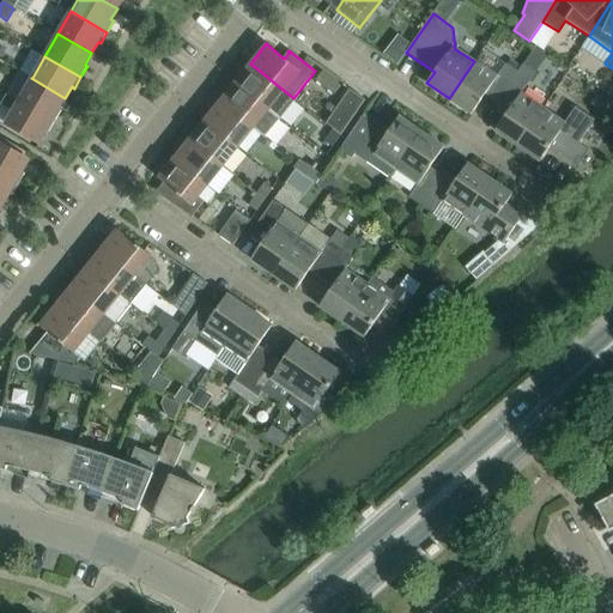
[(501,97),(511,80),(517,72),(505,64),(496,77),(474,61),(449,98),(472,114),(489,89),(501,97)]
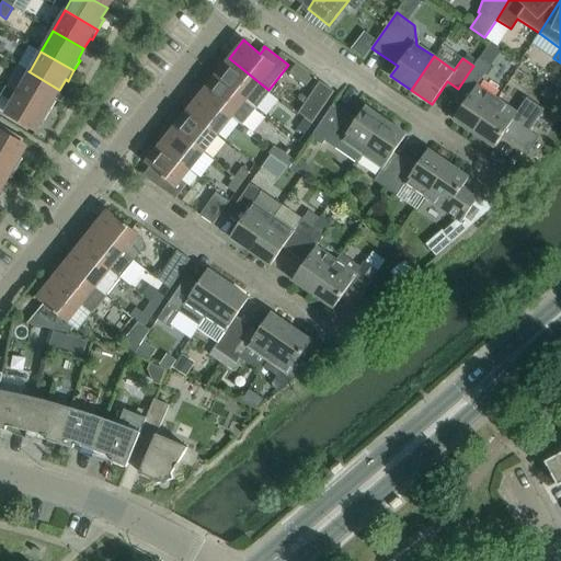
[(268,90),(229,58),(215,76),(226,83),(256,109),(270,91),(268,90)]
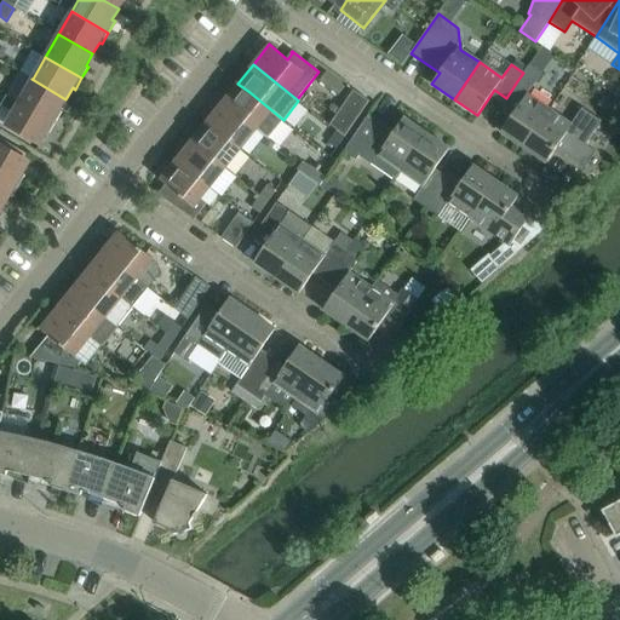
[(529,64),(523,73),(517,81),(529,90),(541,73),(529,64)]
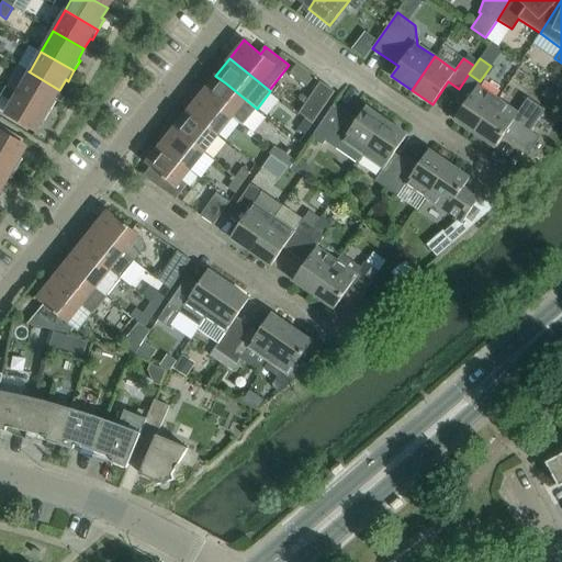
[(30,71),(19,65),(7,86),(51,112),(56,101),(54,100),(59,90),(29,71),(30,71)]
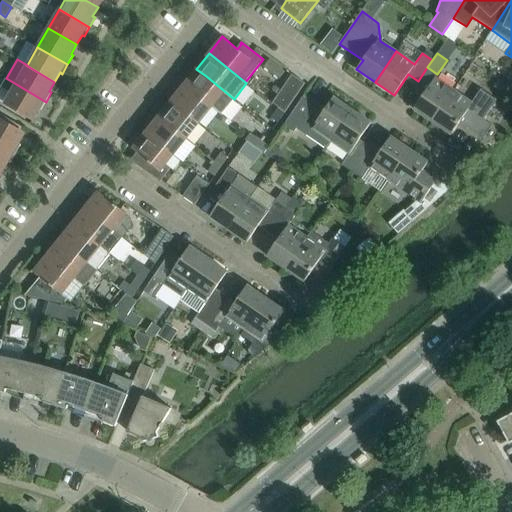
[(270,59),(264,67),(279,79),(285,71),(270,59)]
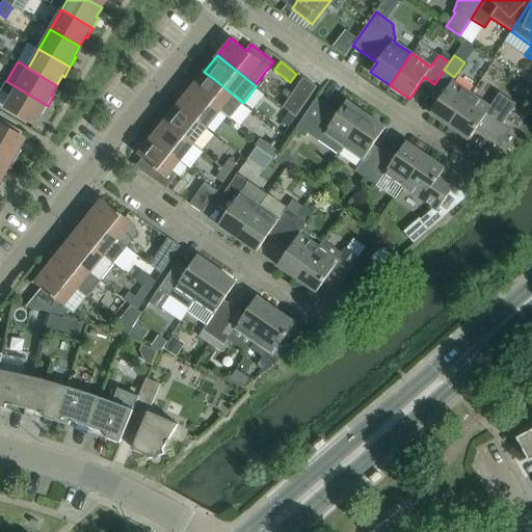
[(243,103),(214,79),(204,72),(191,88),(220,111),(230,120),(243,103)]
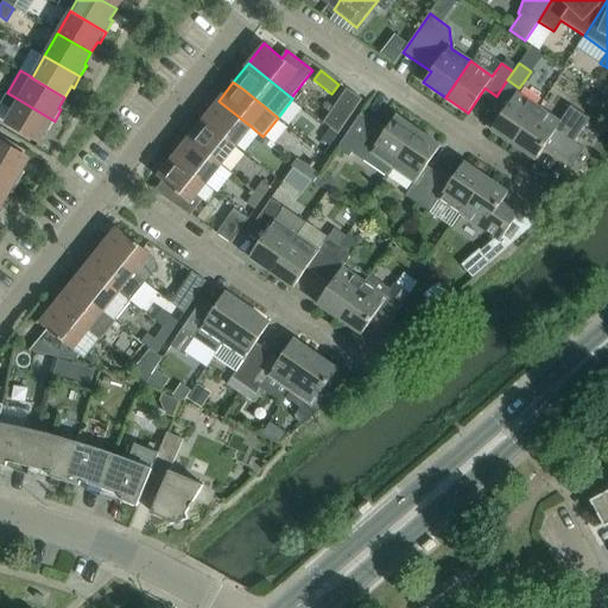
[(330,128),(339,134),(362,99),(347,88),(323,122),(330,128)]
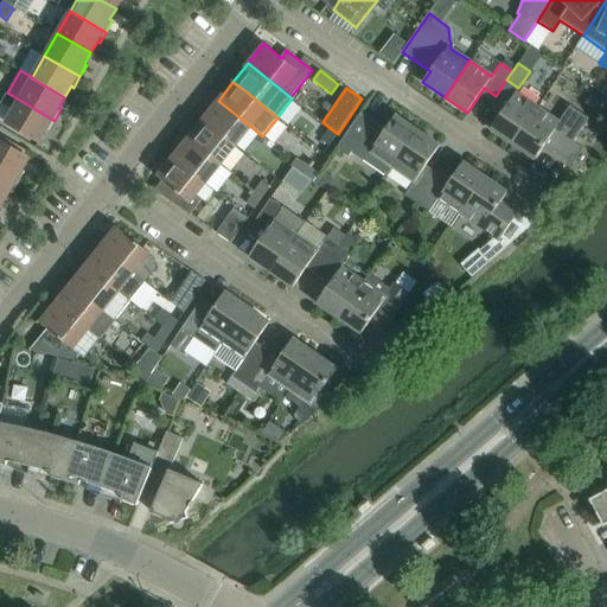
[(7,93),(1,103),(12,110),(5,122),(38,142),(45,131),(48,132),(55,121),(7,93)]
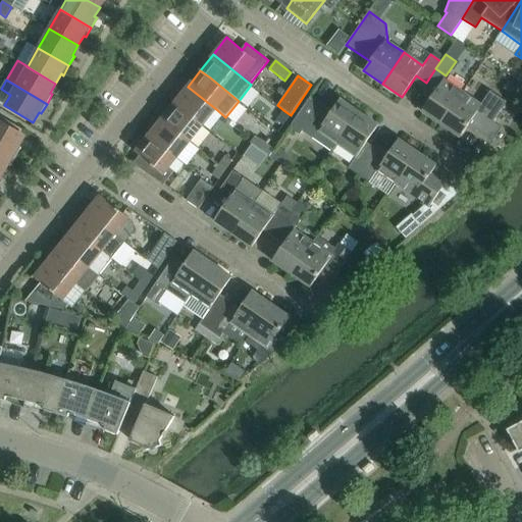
[(440,123),(462,92),(444,80),(421,110),(440,123)]
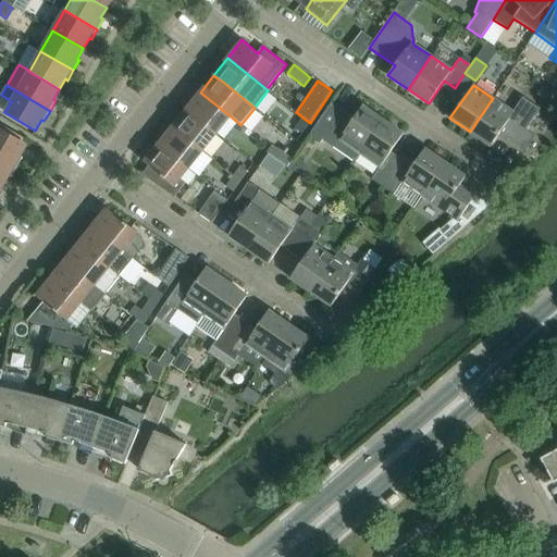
[(542,87),(536,95),(548,102),(553,96),(542,87)]
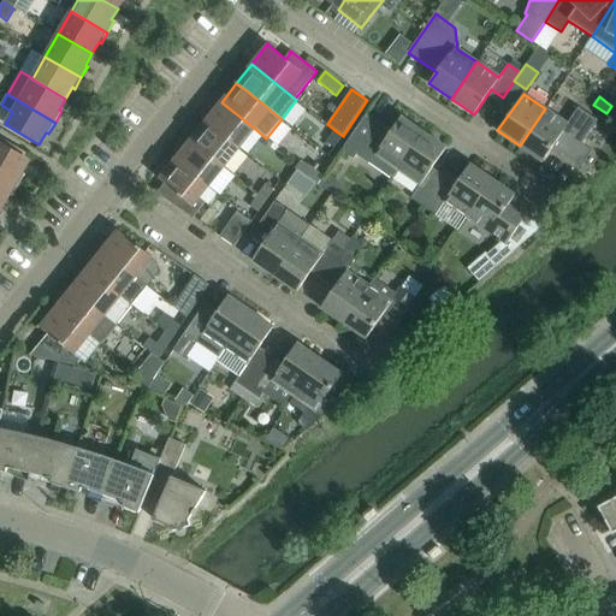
[(255,129),(221,102),(206,120),(240,148),(255,129)]
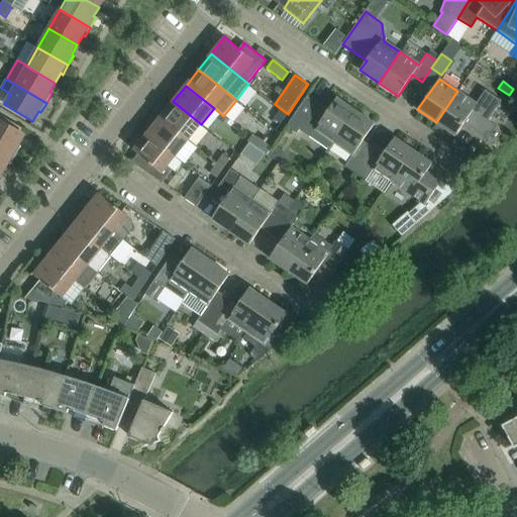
[(476,104),(457,91),(436,122),(455,135),(463,123),(488,139),(497,126),(488,120),(501,101),(486,90),(476,104)]
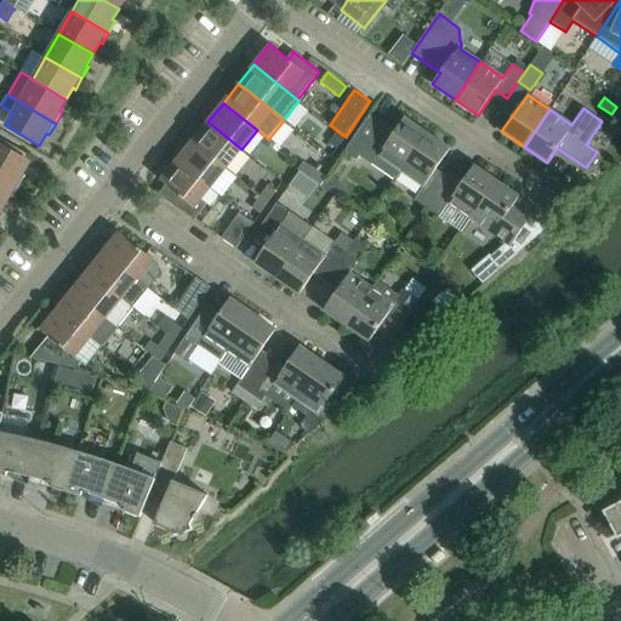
[(427,134),(404,118),(393,134),(369,117),(342,154),(355,163),(360,155),(394,178),(393,180),(394,180),(402,171),(427,134)]
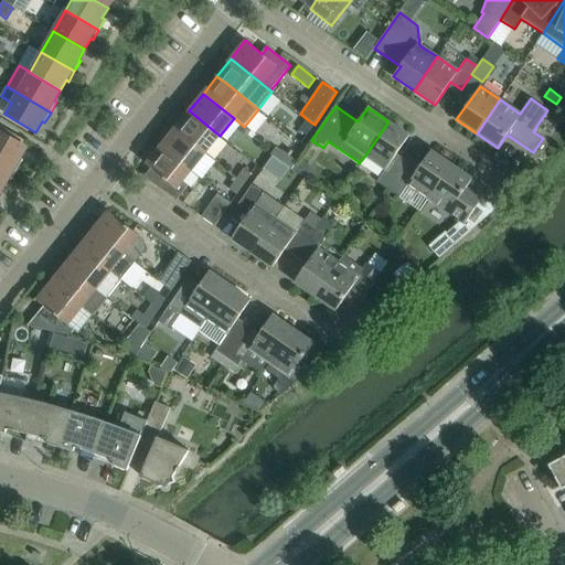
[(220,136),(189,110),(174,128),(205,153),(220,136)]
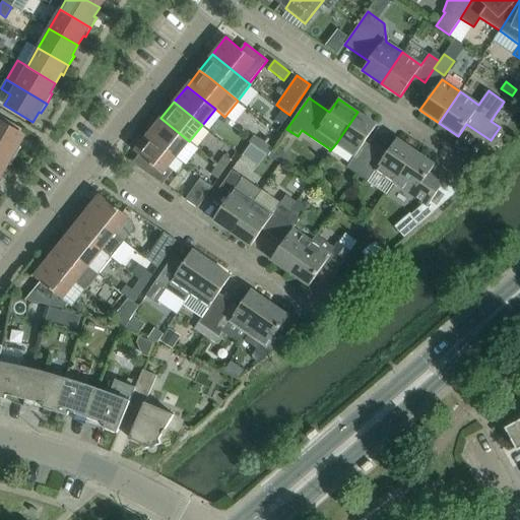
[(282,124),(289,115),(282,110),(275,120),(282,124)]
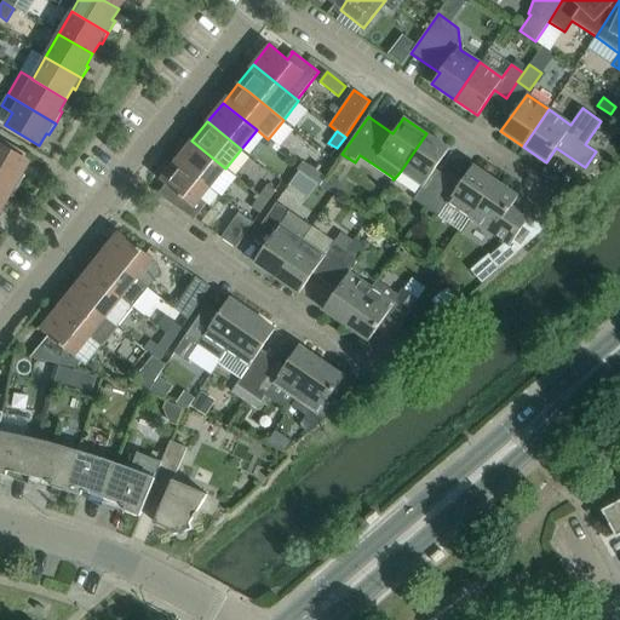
[(448,149),(426,133),(401,171),(423,185),(413,200),(426,208),(443,183),(431,174),(448,149)]
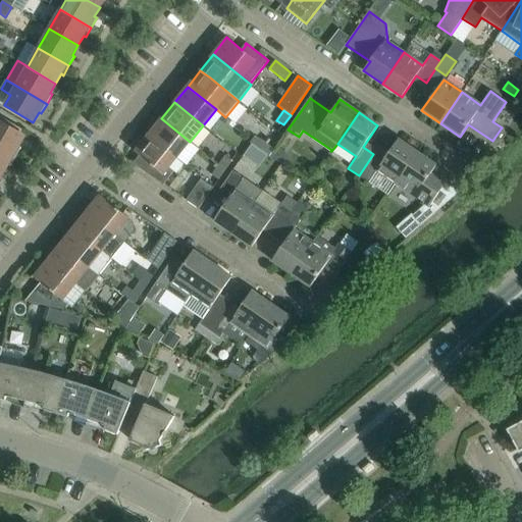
[(0,116),(0,121),(21,135),(24,131),(0,116)]
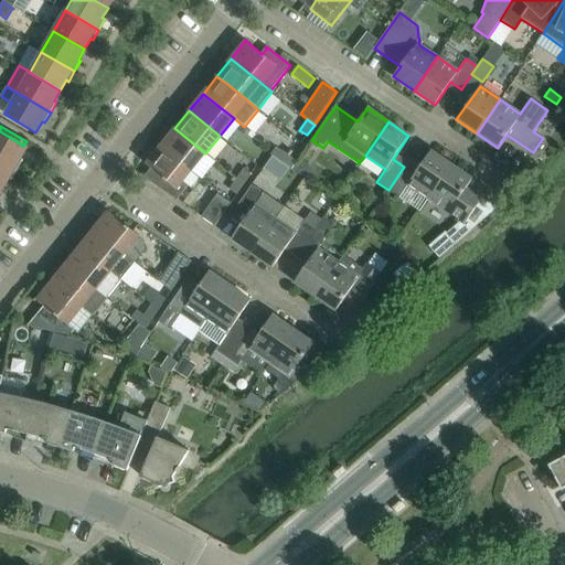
[(205,153),(174,128),(160,146),(170,155),(191,171),(205,153)]
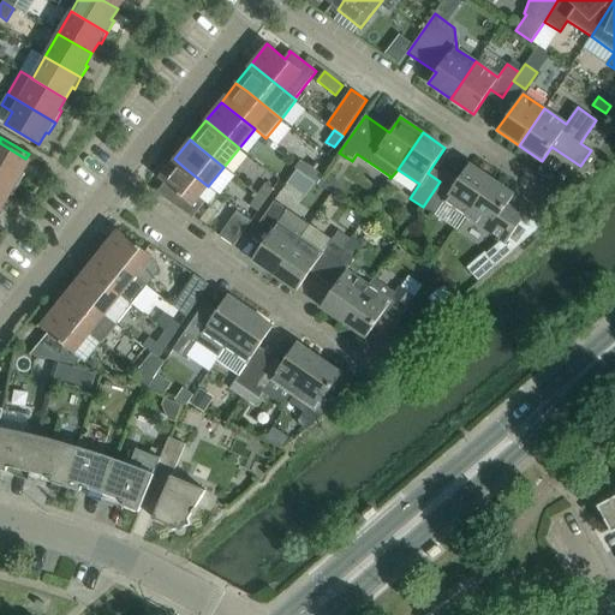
[(0,173),(4,177),(19,185),(25,174),(23,173),(29,160),(0,143),(0,173)]
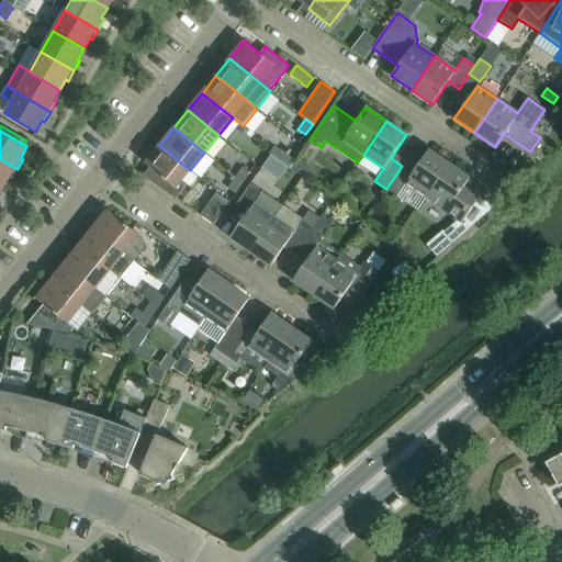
[(190,170),(169,154),(159,145),(145,164),(150,167),(144,175),(143,176),(176,199),(177,198),(187,184),(182,180),(190,170)]
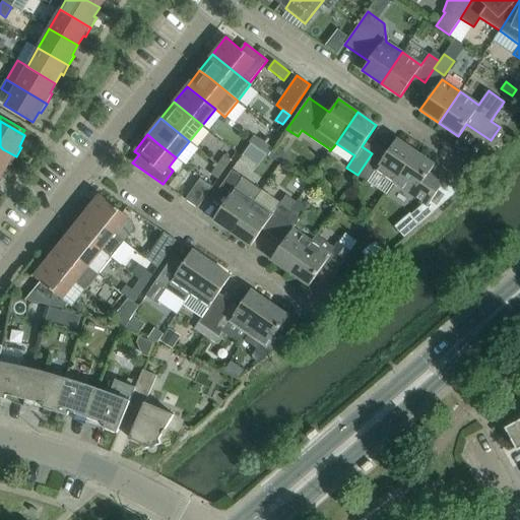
[(258,149),(263,142),(253,135),(249,142),(258,149)]
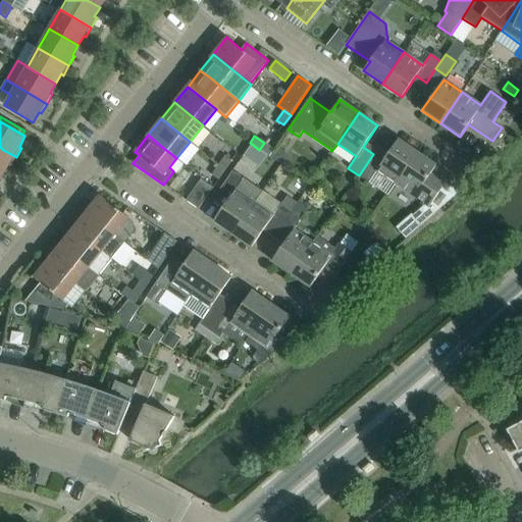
[(396,184),(417,152),(398,140),(383,160),(373,154),(359,175),(369,183),(377,170),(396,184)]
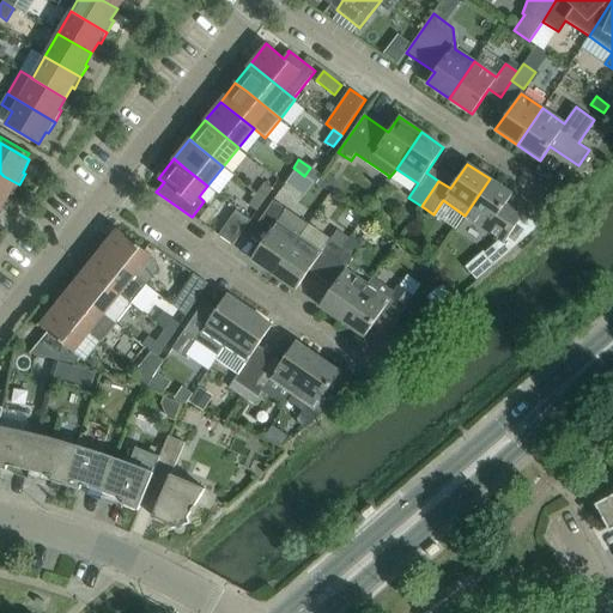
[(321,176),(310,168),(304,176),(316,183),(321,176)]
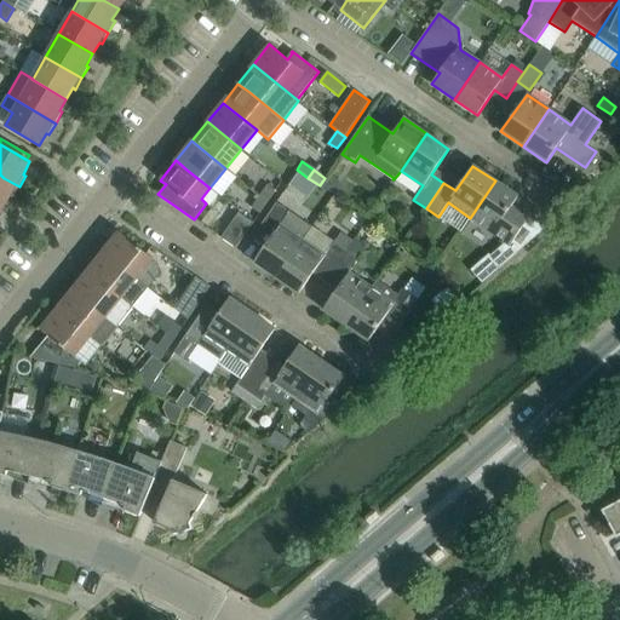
[(19,187),(4,178),(0,174),(0,205),(4,207),(10,196),(12,197),(19,187)]
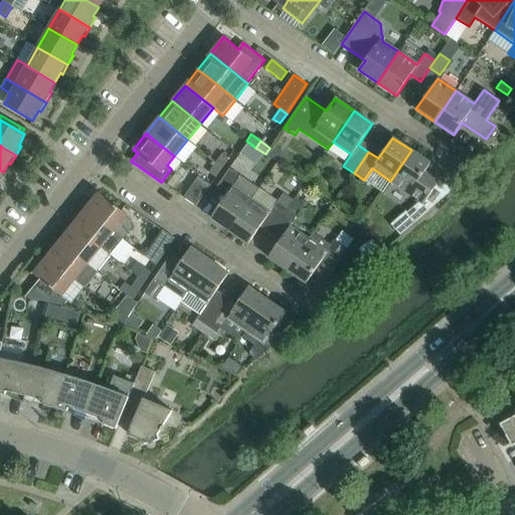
[(431,163),(411,150),(390,181),(423,204),(438,183),(423,173),(431,163)]
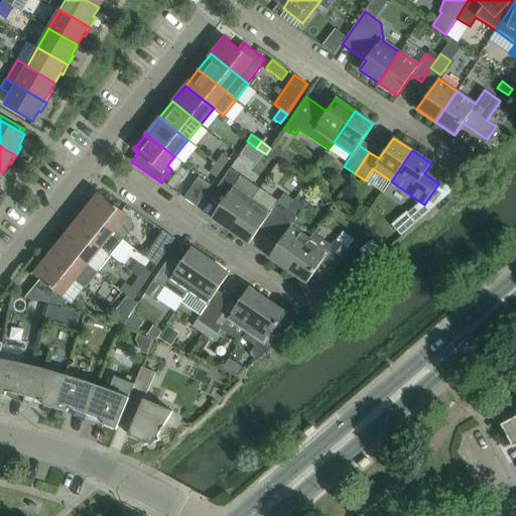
[(223,153),(216,163),(223,168),(229,158),(223,153)]
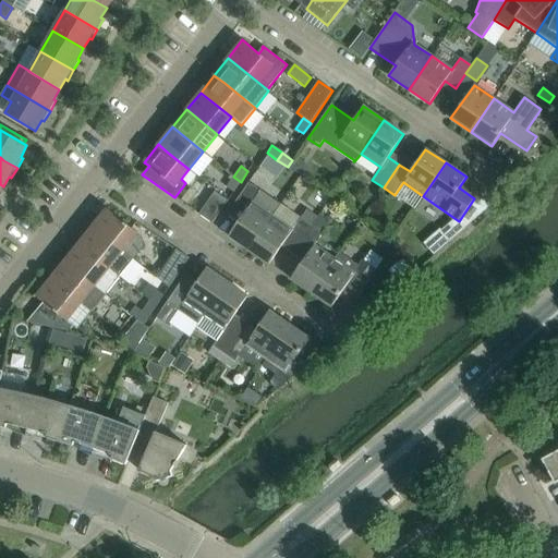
[(233,192),(241,182),(233,177),(227,187),(233,192)]
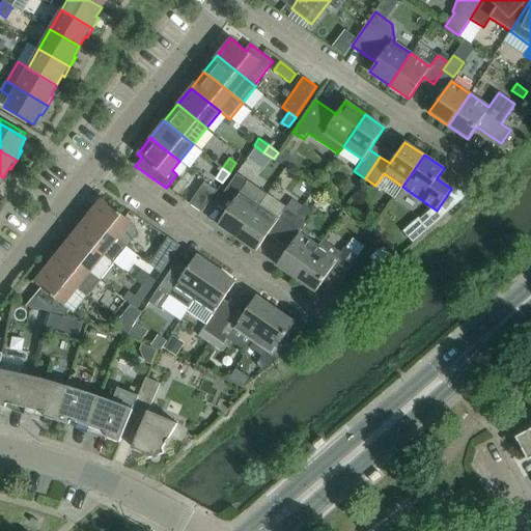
[(236,238),(244,227),(258,205),(266,196),(246,183),(248,180),(236,173),(221,195),(232,202),(217,224),(236,238)]
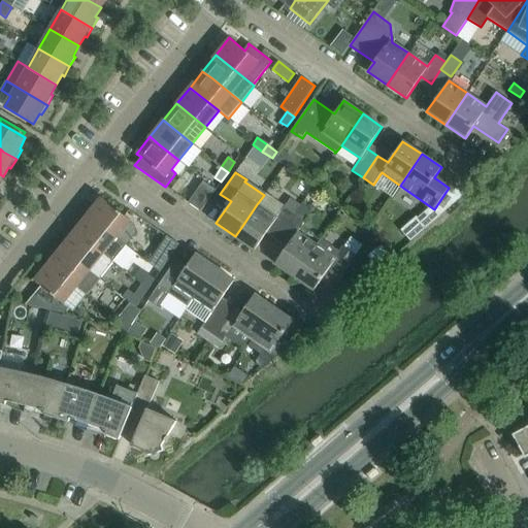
[(188,202),(200,211),(216,190),(203,180),(188,202)]
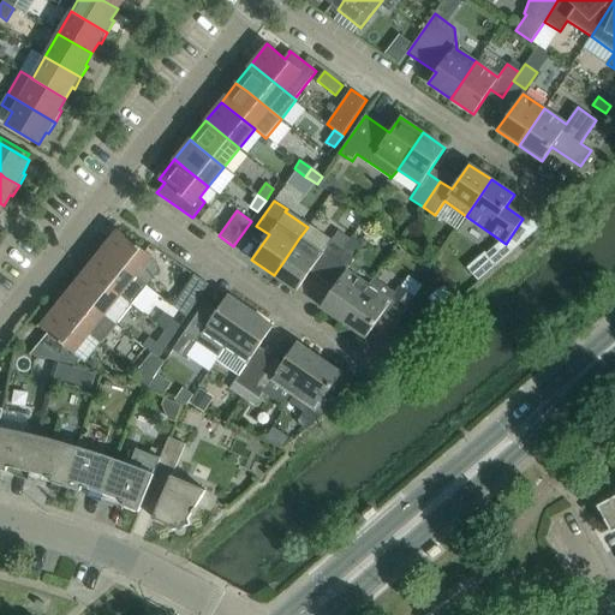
[(118,230),(102,250),(148,286),(159,272),(157,262),(151,257),(118,230)]
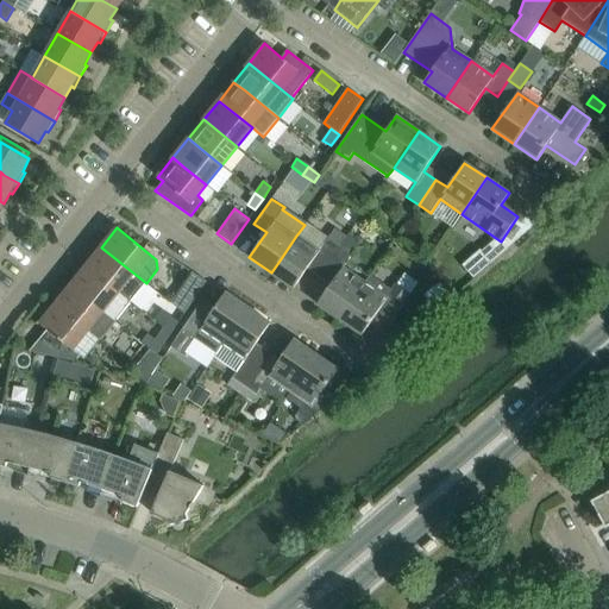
[(334,228),(328,238),(340,246),(344,240),(346,237),(334,228)]
